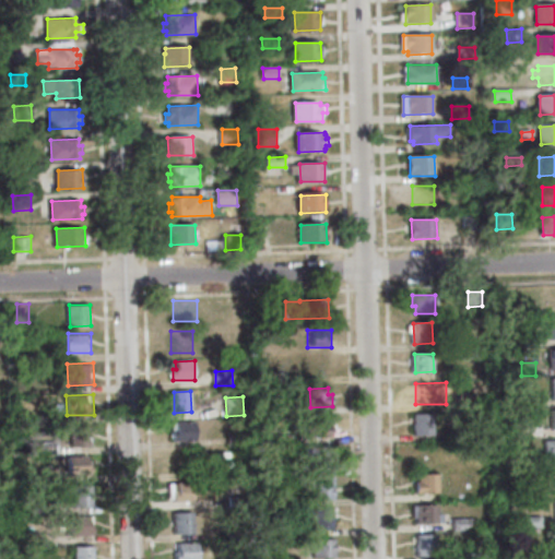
[(304,415),(287,415),(287,402),(303,402),(304,415)]
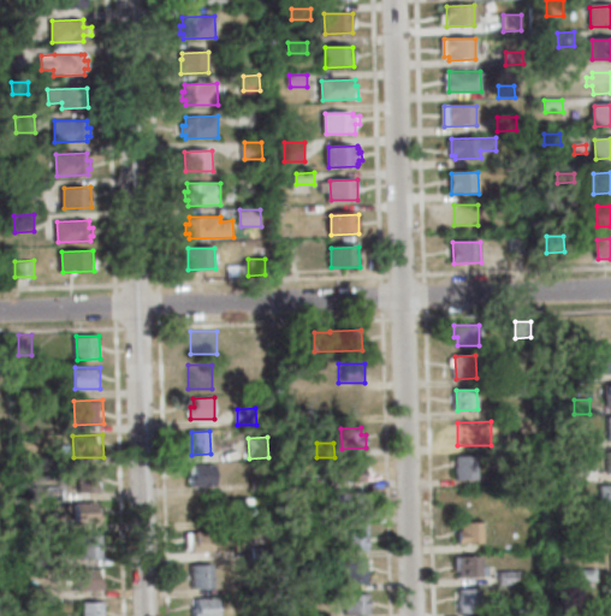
[(478,479),(458,480),(457,456),(476,456),(478,479)]
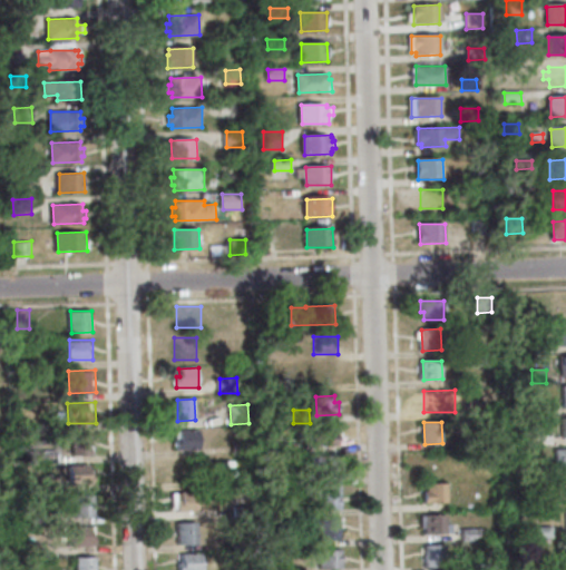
[(316,444),(315,426),(335,426),(335,433),(340,432),(340,444),(316,444)]
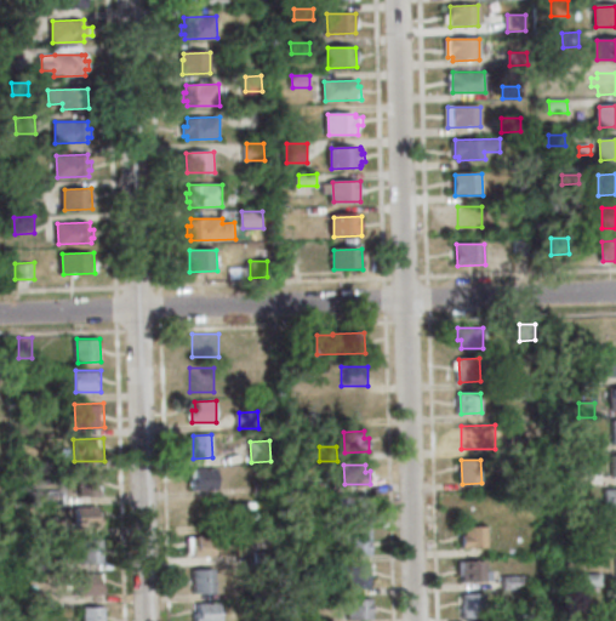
[(193,490),(193,478),(198,478),(197,469),(217,468),(218,489),(193,490)]
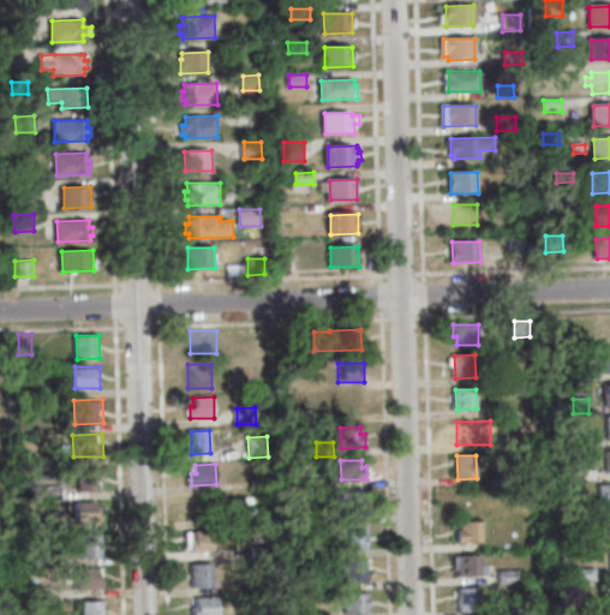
[(79,490),(102,490),(102,466),(78,466),(79,490)]
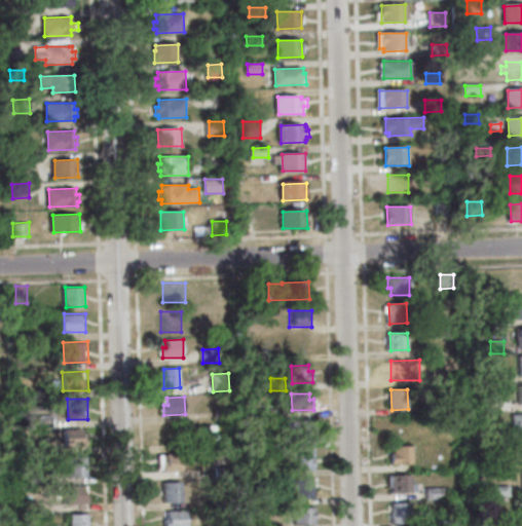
[(274,419),(260,419),(260,409),(273,409),(274,419)]
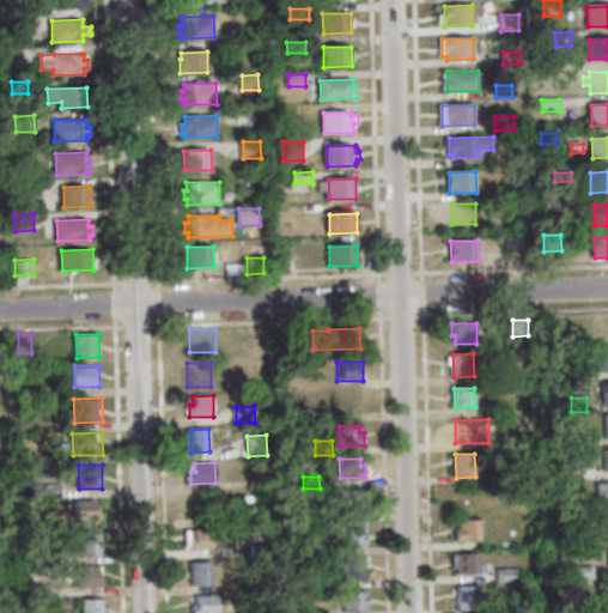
[(251,490),(251,478),(268,478),(269,490),(251,490)]
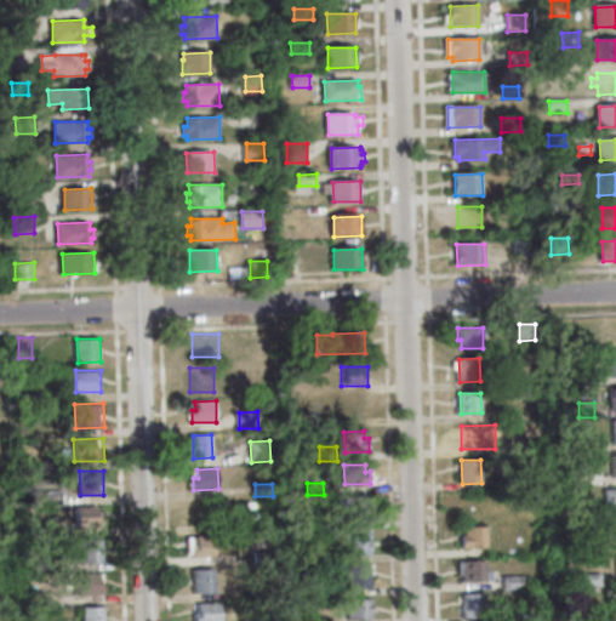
[(371,522),(349,522),(349,505),(338,505),(338,497),(370,496),(371,522)]
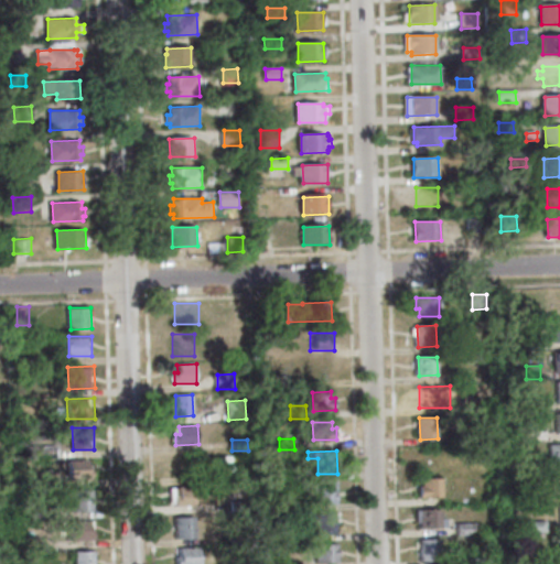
[(72,486),(94,486),(93,458),(71,459),(72,486)]
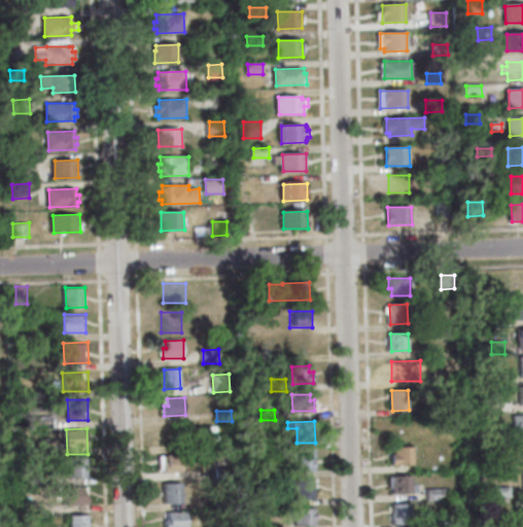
[(393,455),(395,455),(395,448),(414,447),(414,464),(393,465),(393,455)]
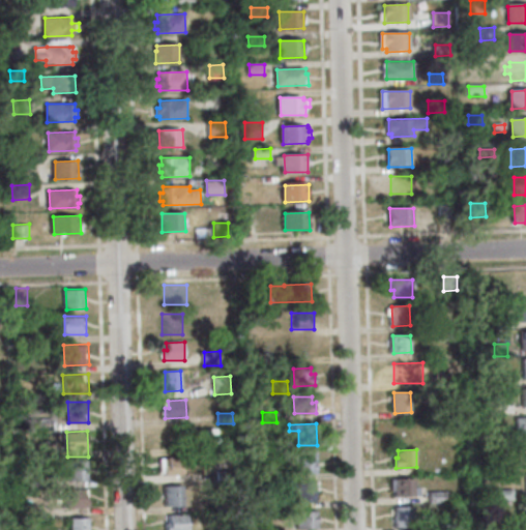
[(292,474),(292,467),(300,467),(300,452),(316,452),(317,473),(292,474)]
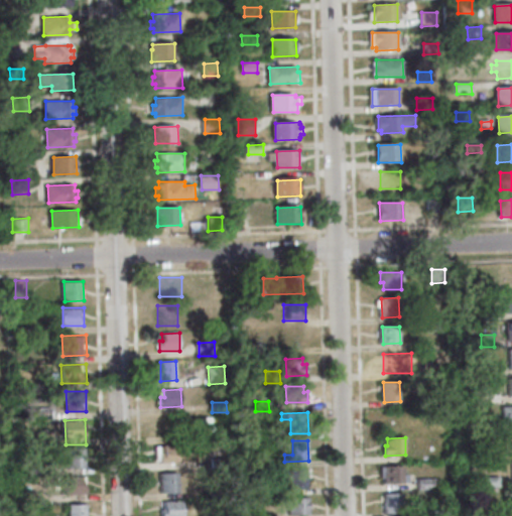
[(157,446),(181,445),(182,462),(157,463),(157,446)]
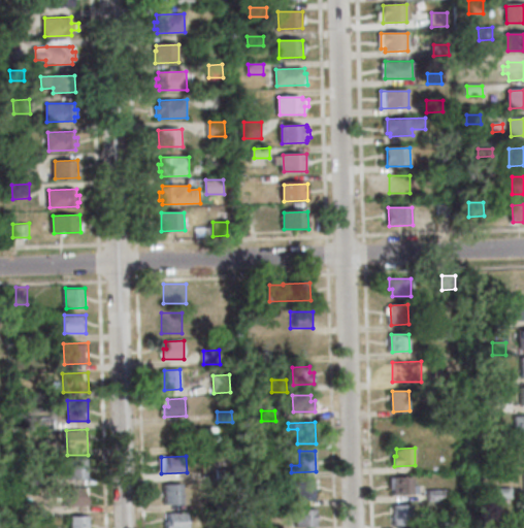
[(70,479),(93,479),(93,459),(70,459),(70,479)]
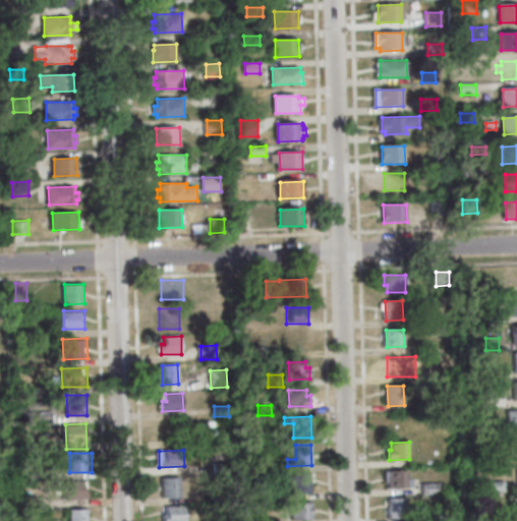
[(493,453),(493,463),(479,463),(479,453),(493,453)]
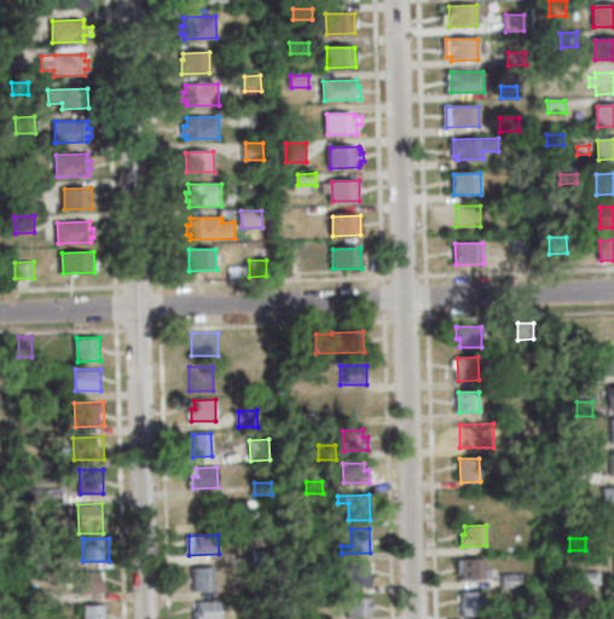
[(255,550),(273,549),(273,561),(256,562),(255,550)]
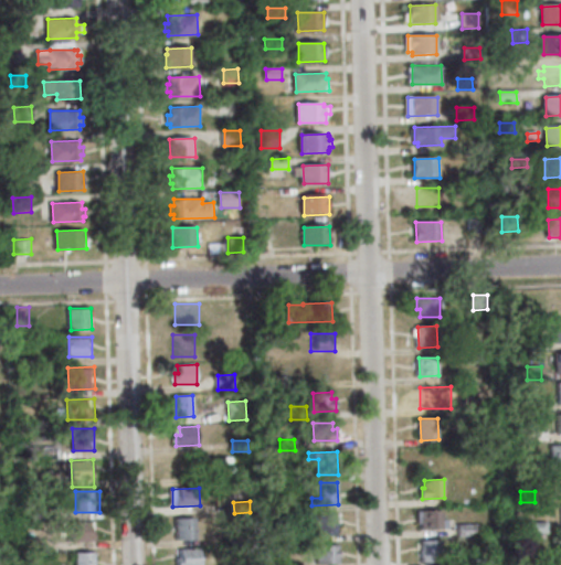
[(442,510),(443,529),(422,530),(422,523),(420,523),(419,511),(442,510)]
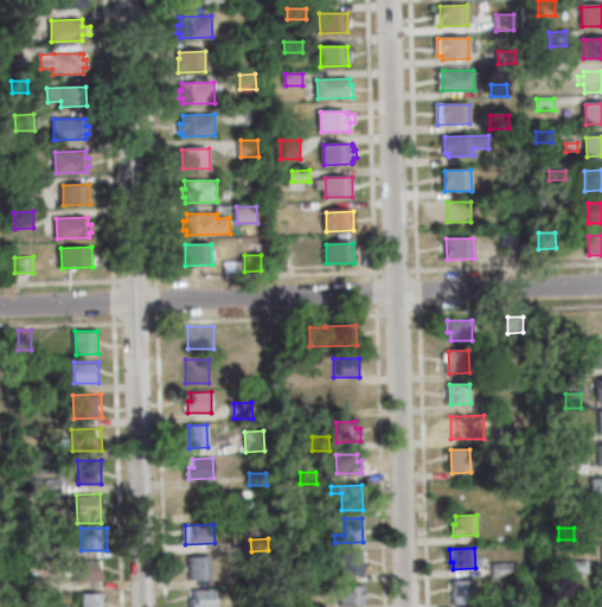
[(363,575),(344,575),(343,562),(334,562),(334,553),(366,551),(366,561),(363,561),(363,575)]
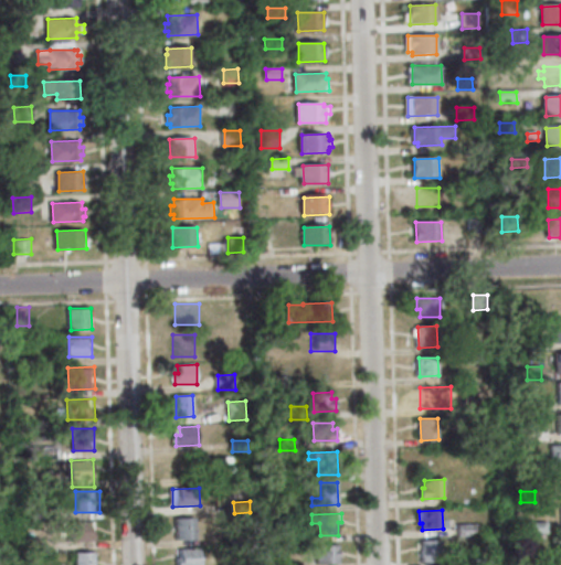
[(197,518),(197,539),(179,540),(178,519),(197,518)]
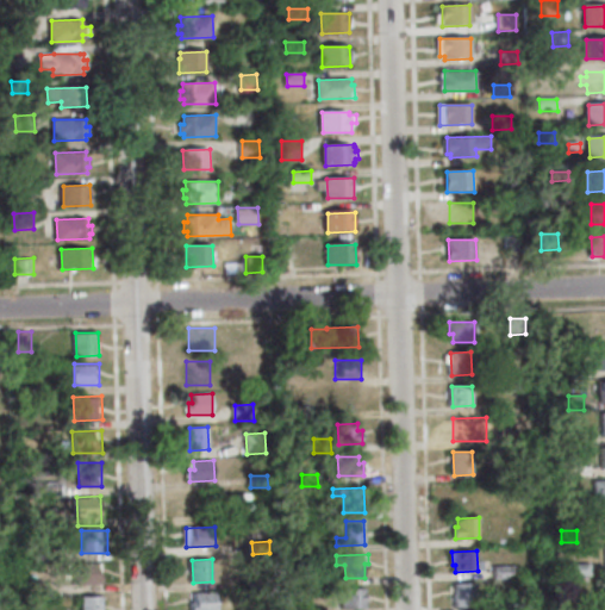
[(107,562),(81,562),(81,584),(107,584),(107,562)]
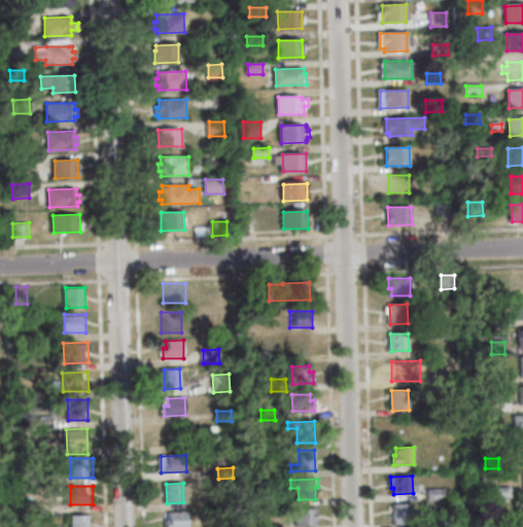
[(497,497),(497,487),(512,487),(512,497),(497,497)]
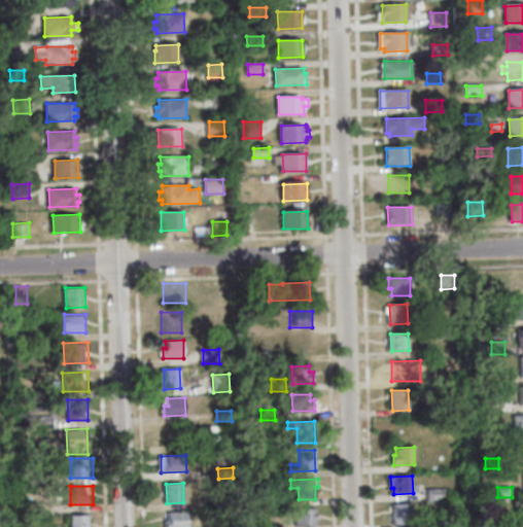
[(428,489),(445,489),(445,499),(429,499),(428,489)]
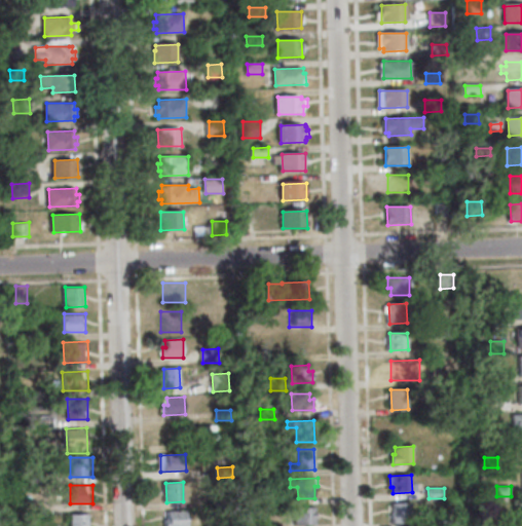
[(24,513),(43,513),(43,500),(24,501),(24,513)]
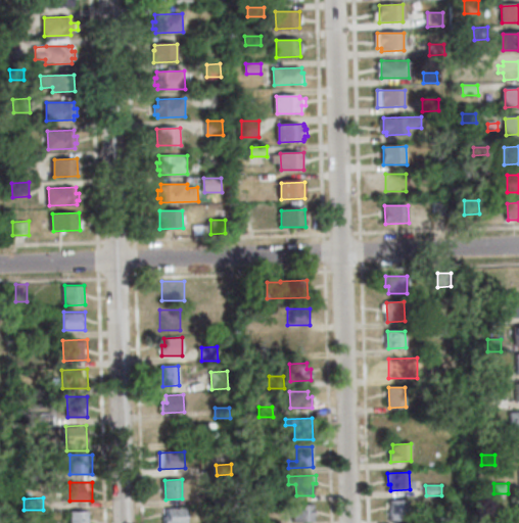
[(409,500),(410,519),(393,520),(392,501),(409,500)]
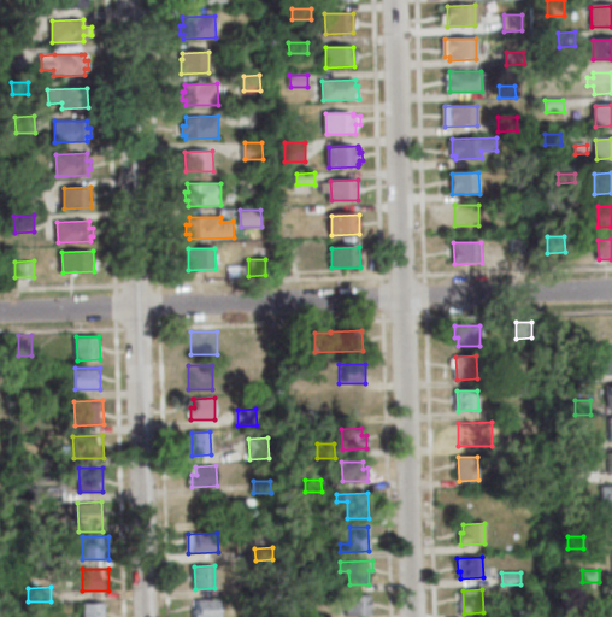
[(347,616),(347,597),(370,595),(371,615),(347,616)]
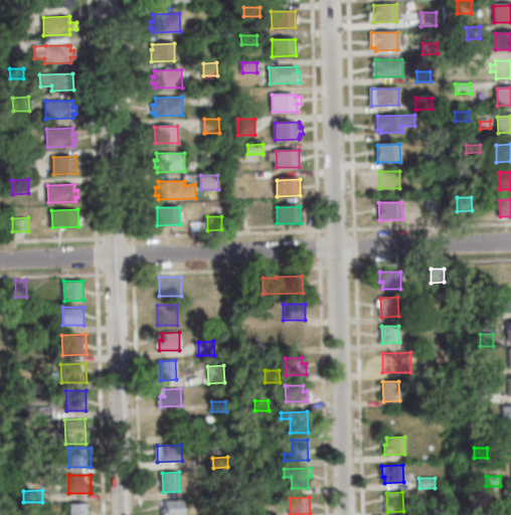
[(494,513),(478,513),(478,499),(493,499),(494,513)]
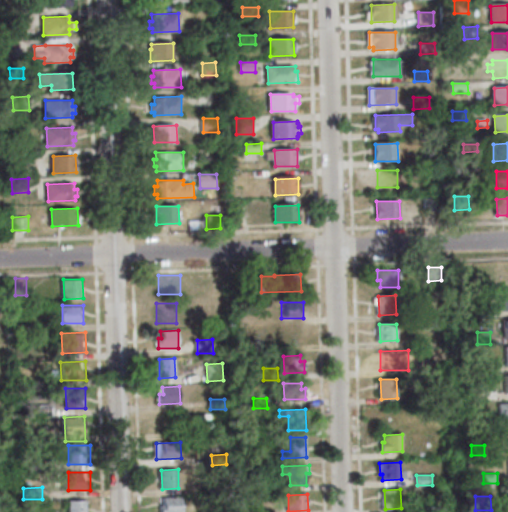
[(162,511),(162,499),(183,498),(183,511),(162,511)]
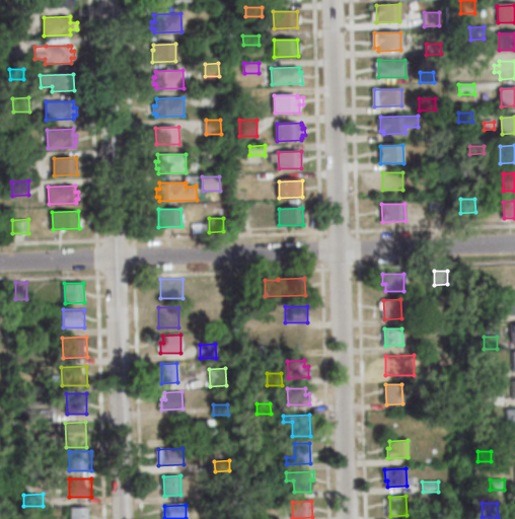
[(71,518),(89,518),(89,507),(71,508),(71,518)]
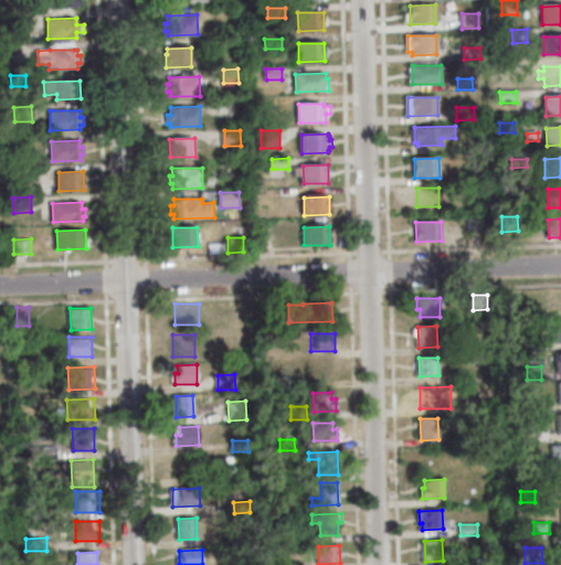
[(467,564),(467,553),(485,553),(485,564),(467,564)]
